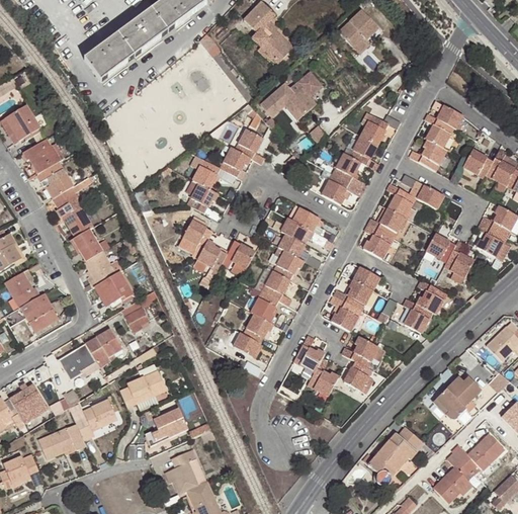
[(160,0),(156,3),(172,25),(183,17),(205,1),(204,0),(160,0)]
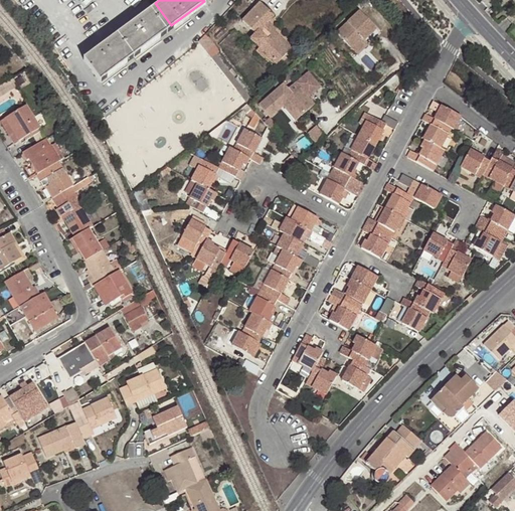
[(262,43),(263,44),(272,34),(271,33),(272,32),(267,28),(269,25),(266,22),(275,13),(260,0),(241,20),(254,32),(249,37),(259,45),(262,43)]
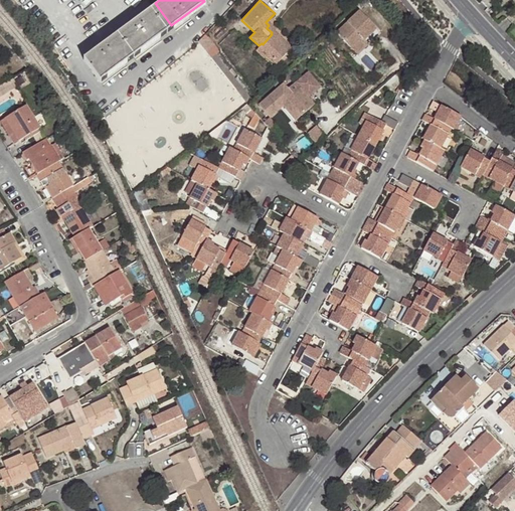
[(171,25),(155,3),(122,28),(138,50),(154,38),(171,25)]
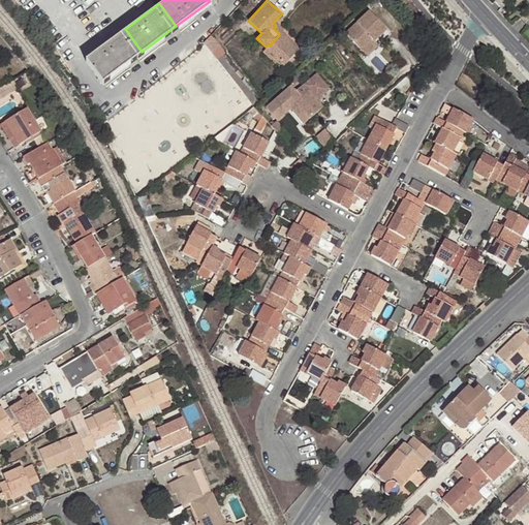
[(386,28),(370,8),(346,30),(362,48),(372,37),(373,39),(374,38),(386,28)]
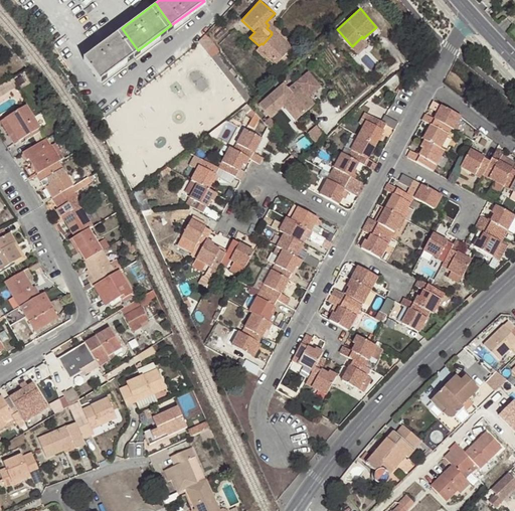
[(272,34),(276,31),(269,25),(267,28),(272,32),(271,33),(272,34)]
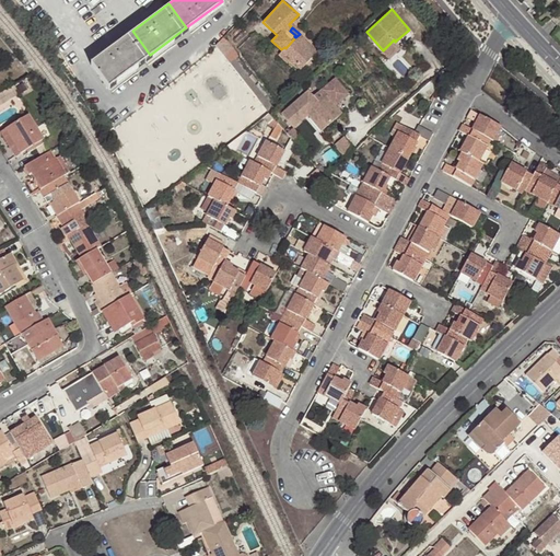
[(150,55),(132,31),(91,58),(109,85),(130,70),(150,55)]
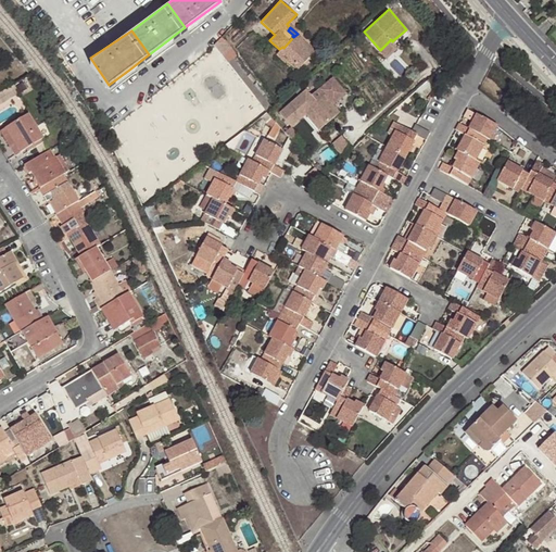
[(235,52),(219,33),(213,39),(213,40),(228,59),(235,52)]
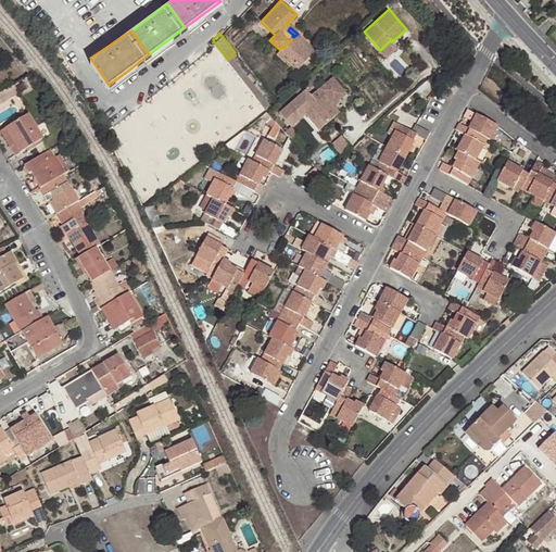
[(315,50),(298,34),(293,37),(311,53),(315,50)]
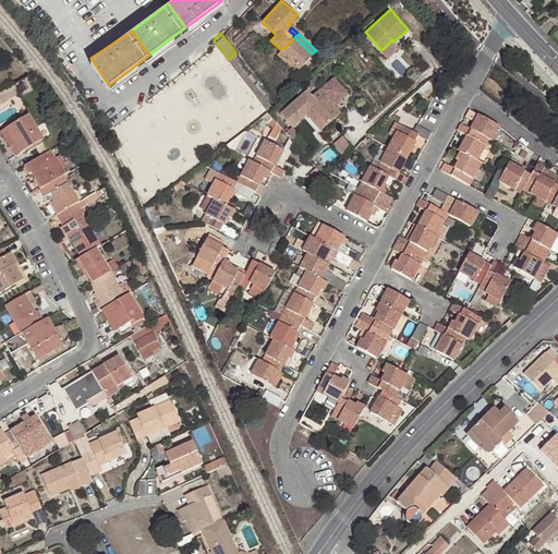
[(294,37),(284,48),(293,57),(290,59),(299,68),(312,53),(294,37)]
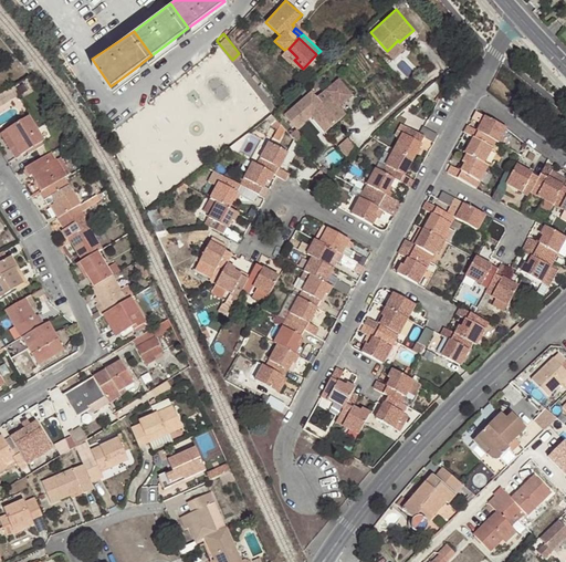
[(404,44),(400,41),(399,42),(398,40),(387,51),(390,55),(404,44)]
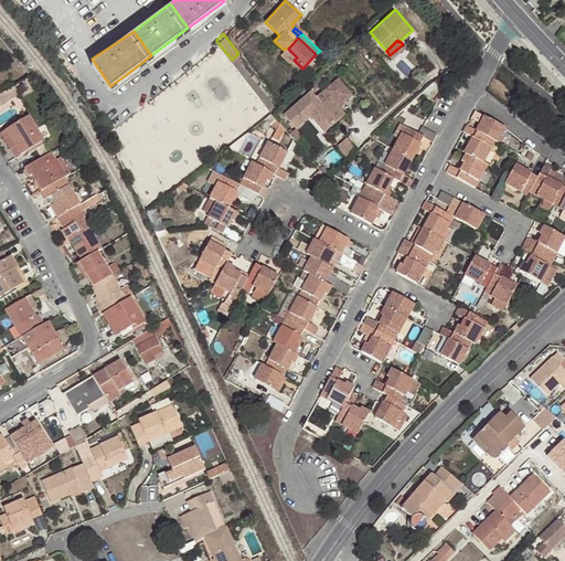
[(310,90),(284,113),(294,126),(309,113),(323,129),(343,113),(338,106),(351,95),(337,78),(317,97),(310,90)]
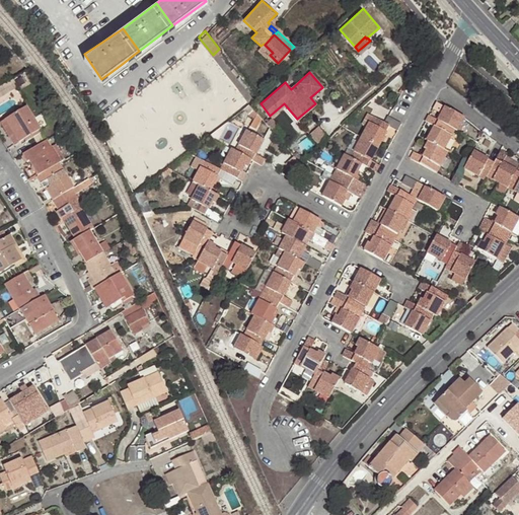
[(260,102),(261,103),(285,82),(284,81),(260,102)]
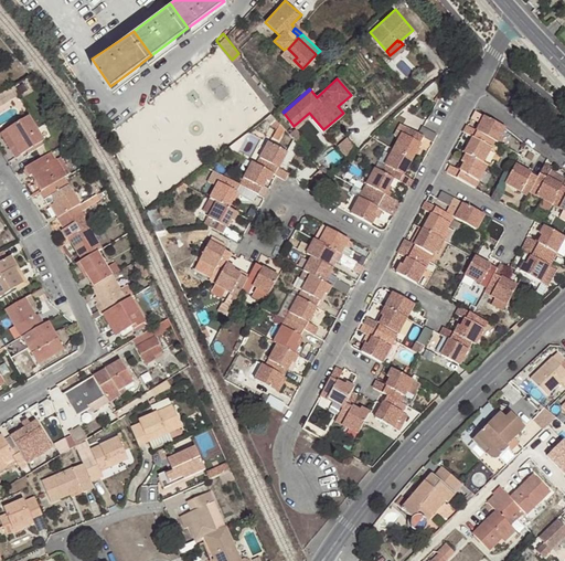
[(481,122),(484,115),(475,108),(470,116),(481,122)]
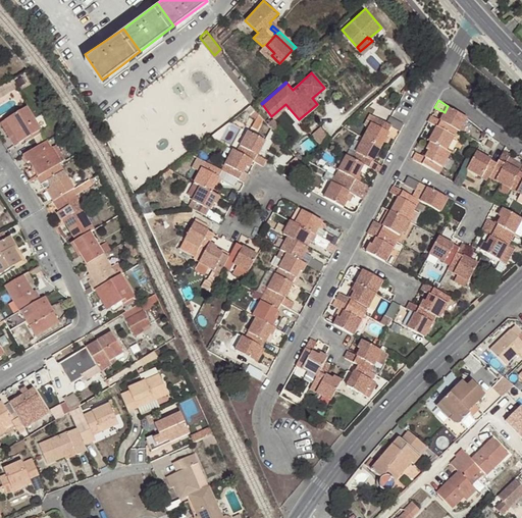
[(9,132),(33,115),(25,105),(2,119),(9,132)]
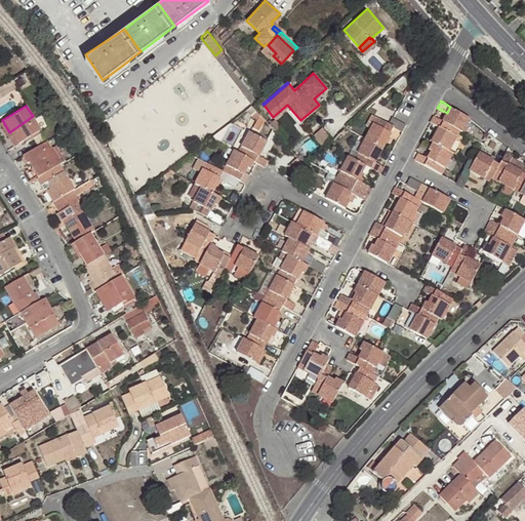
[(447,113),(444,119),(459,128),(461,129),(469,116),(450,107),(447,113)]
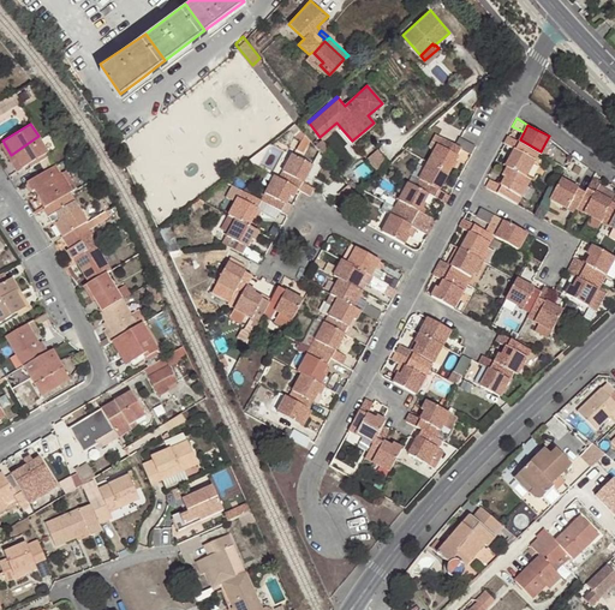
[(514,148),(505,165),(507,166),(524,175),(538,150),(520,139),(508,133),(503,142),(514,148)]
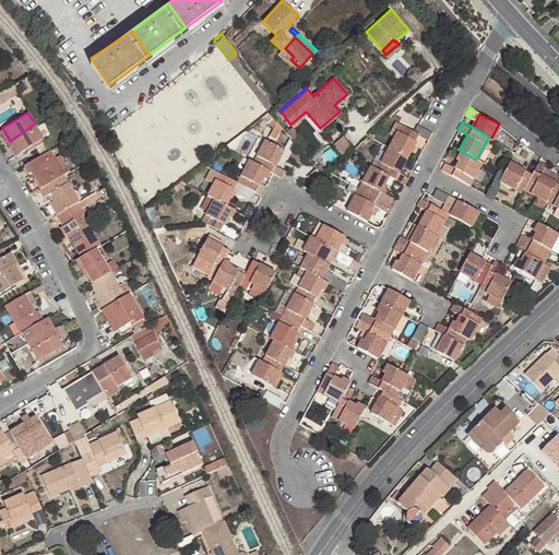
[(43,137),(35,124),(10,141),(16,152),(26,146),(43,137)]
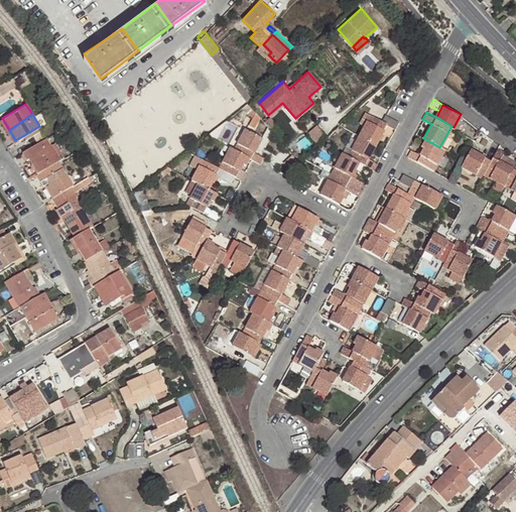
[(370,115),(360,135),(376,144),(387,124),(394,128),(398,121),(384,114),(381,120),(370,115)]
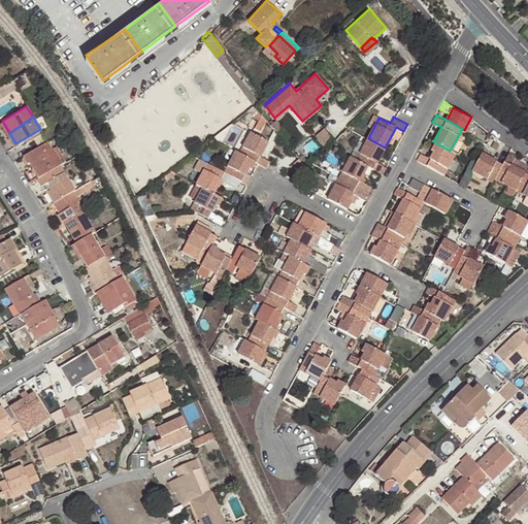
[(312,133),(324,145),(333,137),(323,125),(312,133)]
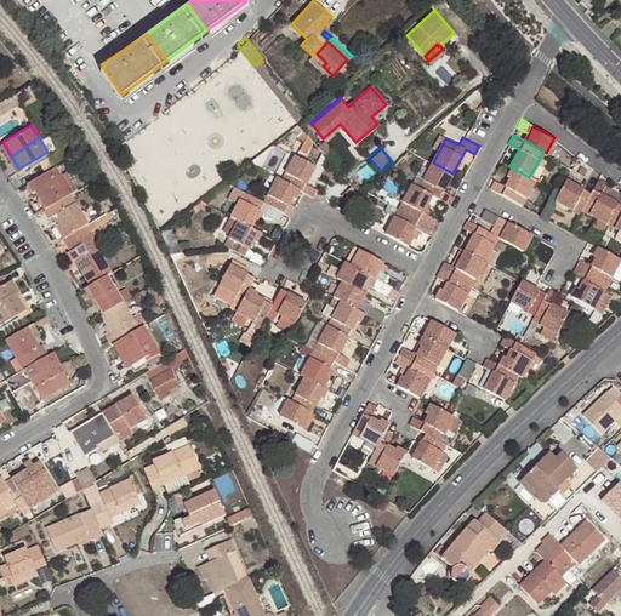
[(49,155),(47,152),(29,163),(32,166),(49,155)]
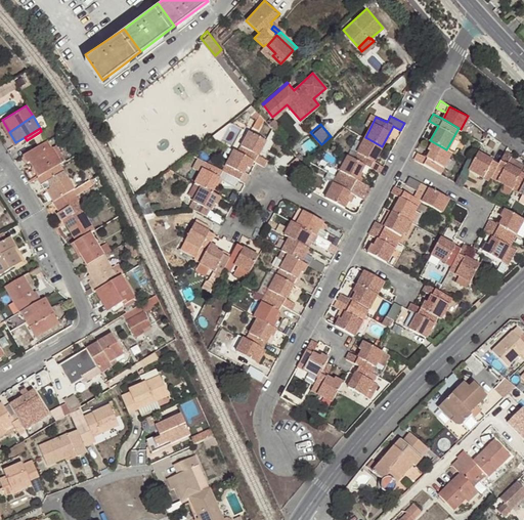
[(250,131),(238,152),(253,160),(263,165),(266,159),(258,155),(266,140),(250,131)]
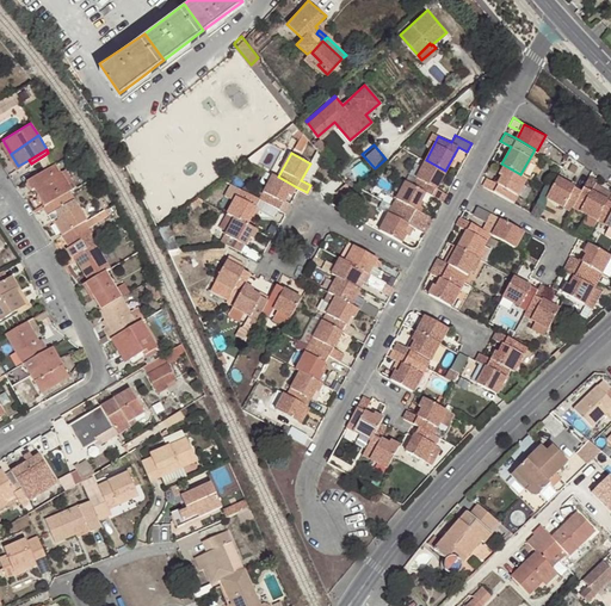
[(425,192),(440,201),(445,192),(437,187),(445,171),(426,160),(412,185),(425,192)]
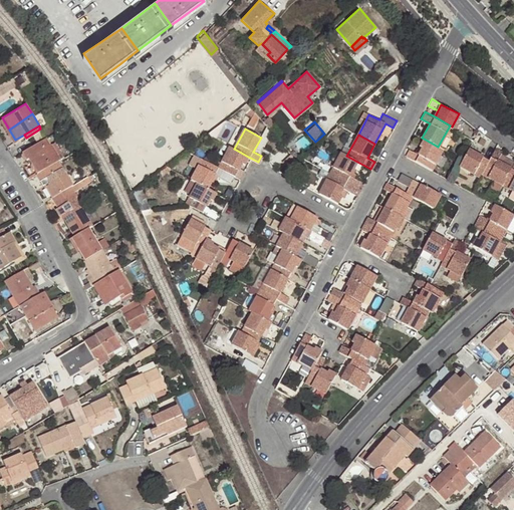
[(38,171),(59,159),(61,157),(52,142),(50,143),(46,136),(22,151),(27,158),(29,157),(38,171)]
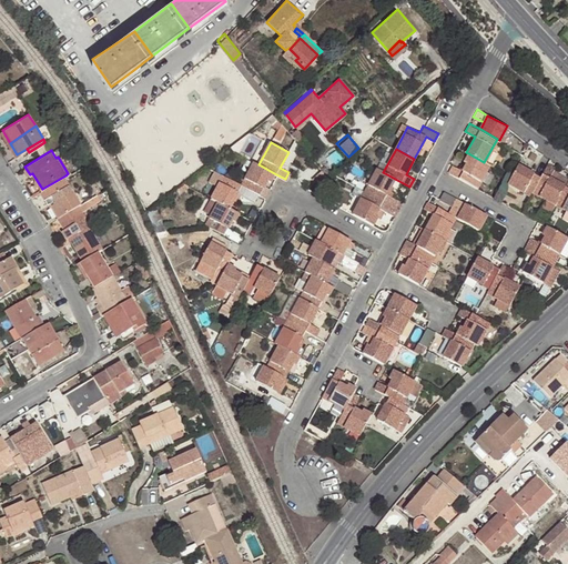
[(484,162),(468,153),(464,162),(466,163),(462,171),(453,165),(450,170),(476,184),(487,164),(484,162)]
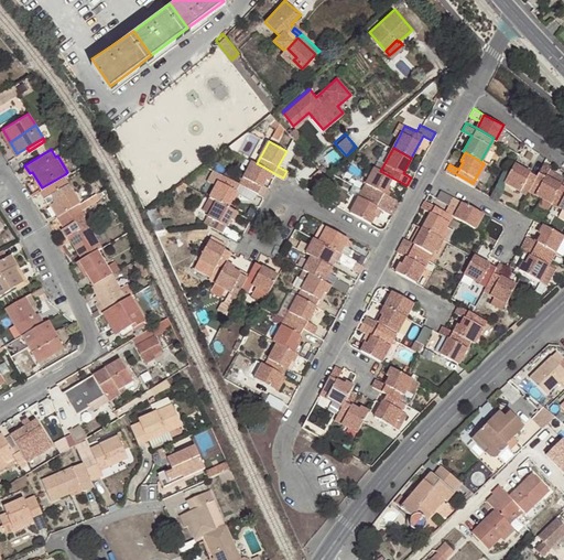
[(257,163),(252,160),(240,183),(258,193),(266,179),(268,180),(272,172),(257,163)]
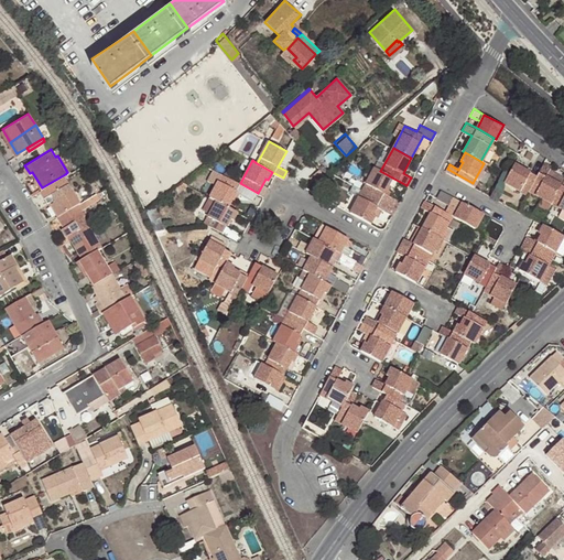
[(537,174),(529,189),(551,202),(561,183),(545,174),(551,164),(544,161),(537,174)]
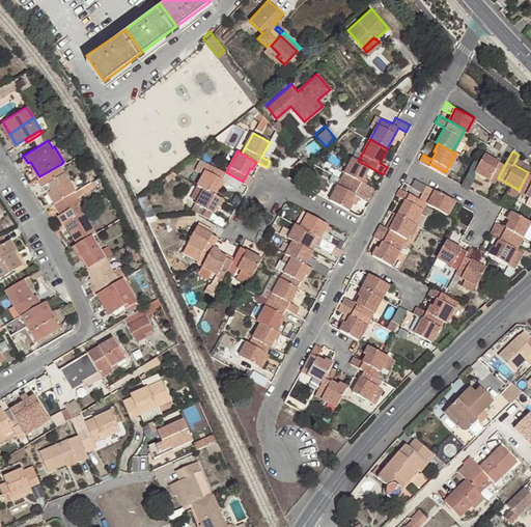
[(505,164),(484,153),(474,170),(496,182),(498,177),(505,164)]
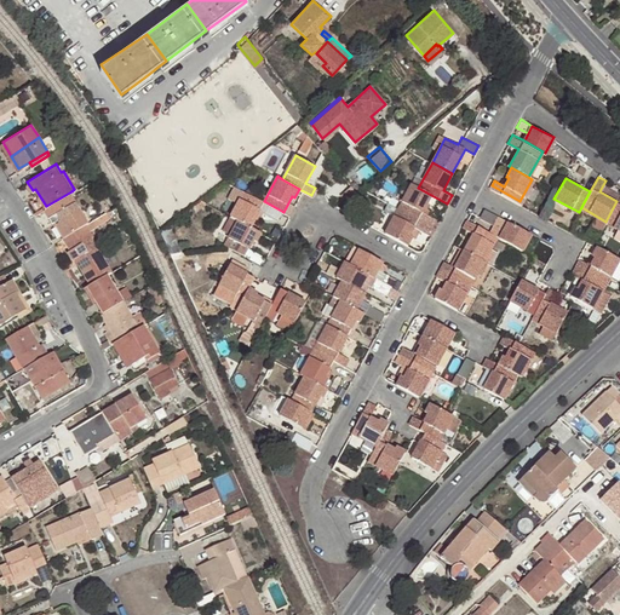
[(411,184),(397,208),(434,228),(438,220),(423,212),(431,195),(418,188),(411,184)]
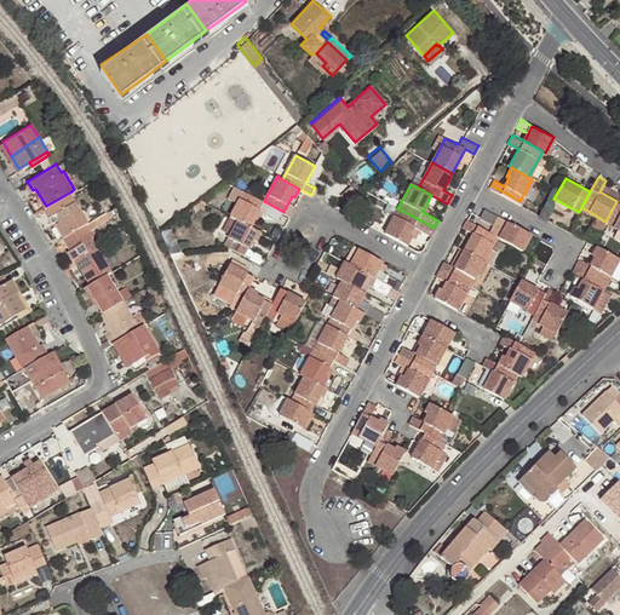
[(86,222),(89,220),(72,191),(46,206),(44,207),(52,223),(55,220),(63,235),(86,222)]
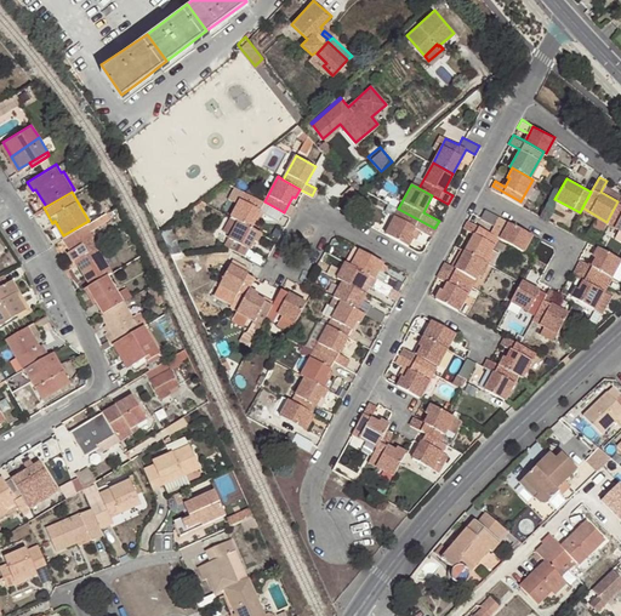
[(246,192),(232,216),(239,220),(250,227),(265,201),(246,192)]
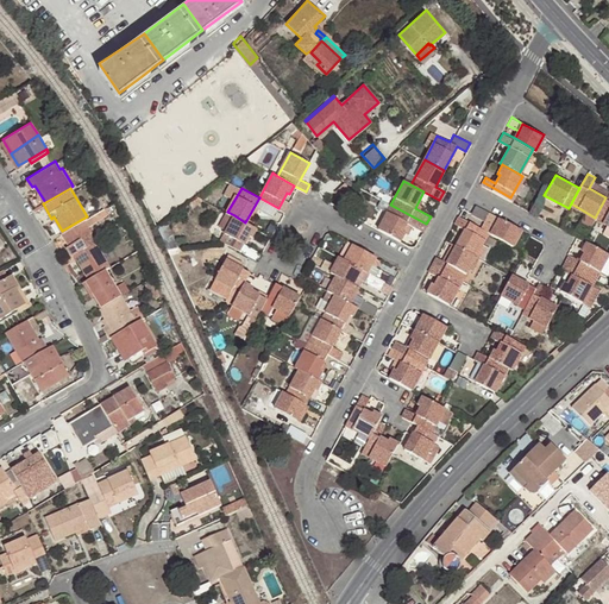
[(608,190),(606,197),(595,218),(608,225),(608,190)]
